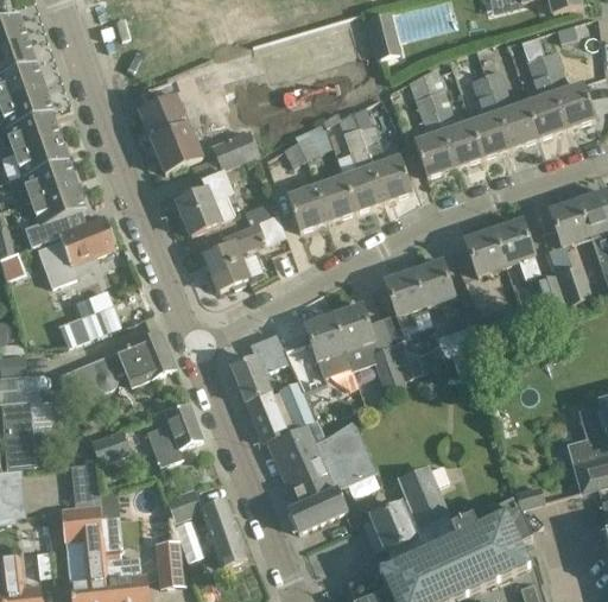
[(105,0),(108,13),(114,12),(127,61),(207,38),(195,0),(105,0)]
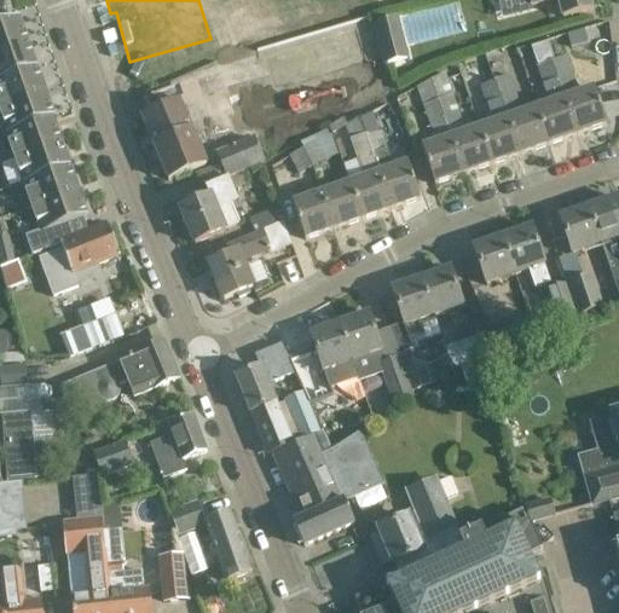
[(593,5),(591,0),(530,0),(530,1),(534,0),(559,0),(562,12),(593,5)]
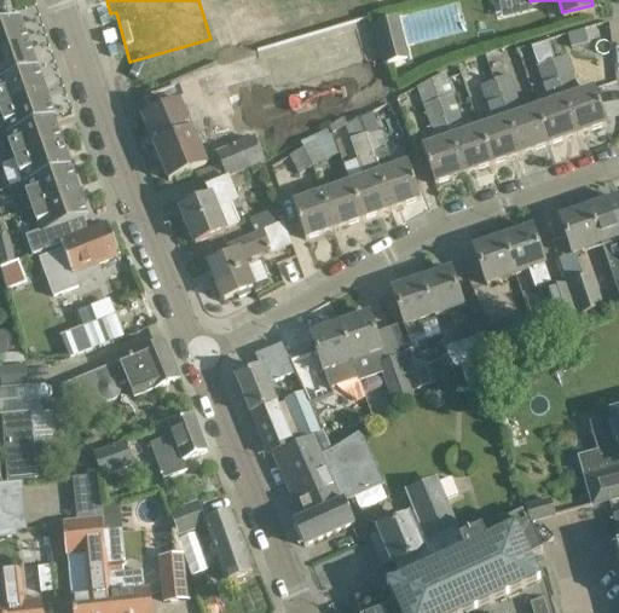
[(0,47),(28,38),(18,12),(0,18),(0,47)]
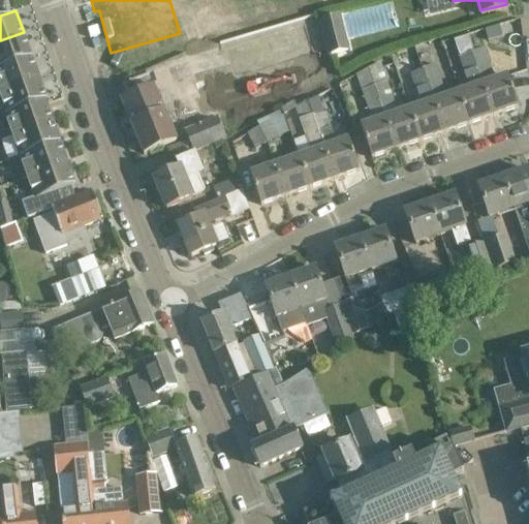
[(340,11),(318,17),(328,51),(349,45),(340,11)]
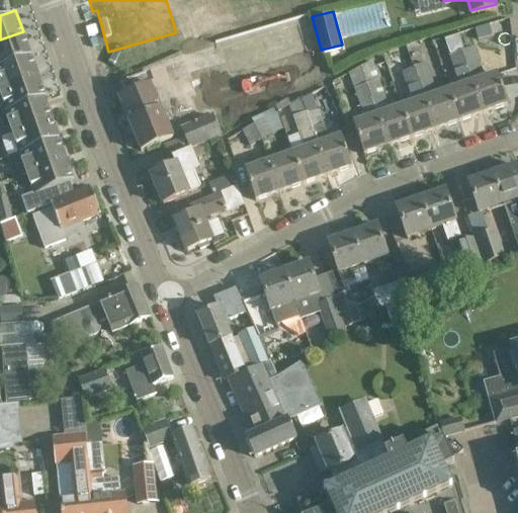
[(257,76),(244,30),(183,48),(196,94),(257,76)]
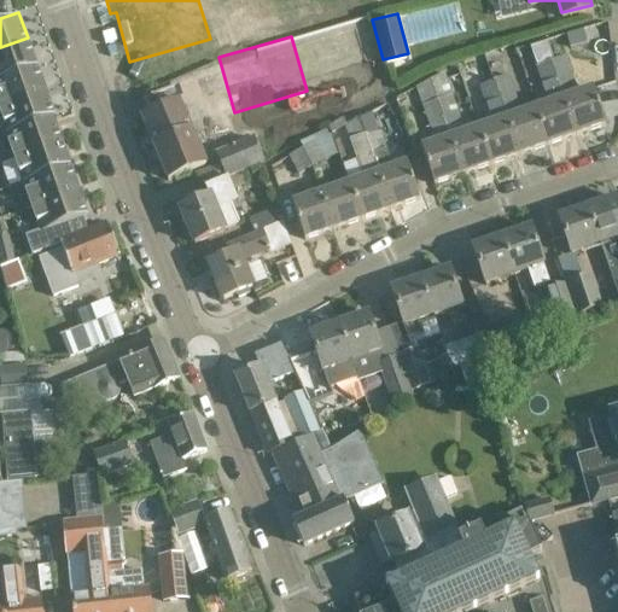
[(0,47),(0,75),(36,63),(28,38),(0,47)]
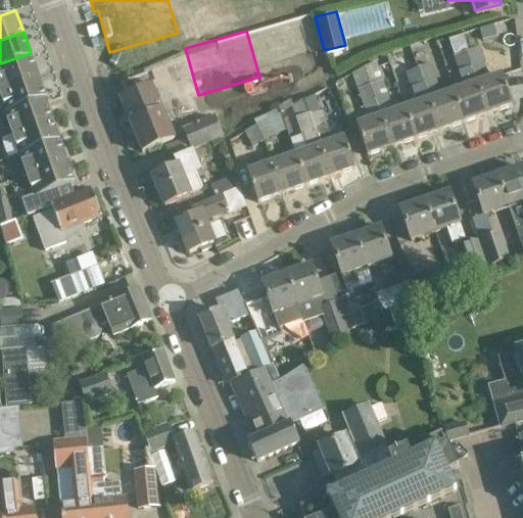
[(490,75),(479,43),(466,48),(487,110),(512,101),(502,71),(490,75)]
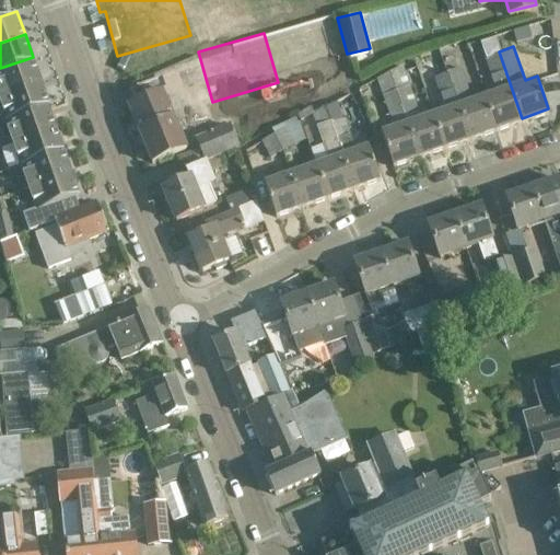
[(498,90),(485,94),(497,127),(522,118),(499,51),(486,56),(498,90)]
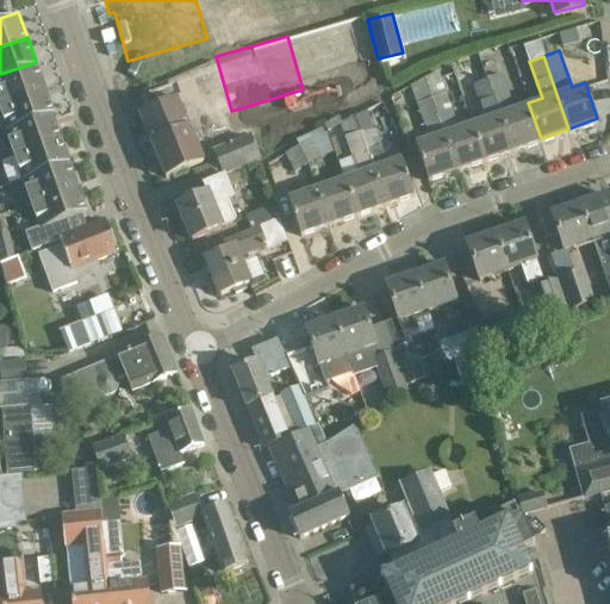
[(0,74),(0,101),(44,86),(36,62),(0,74)]
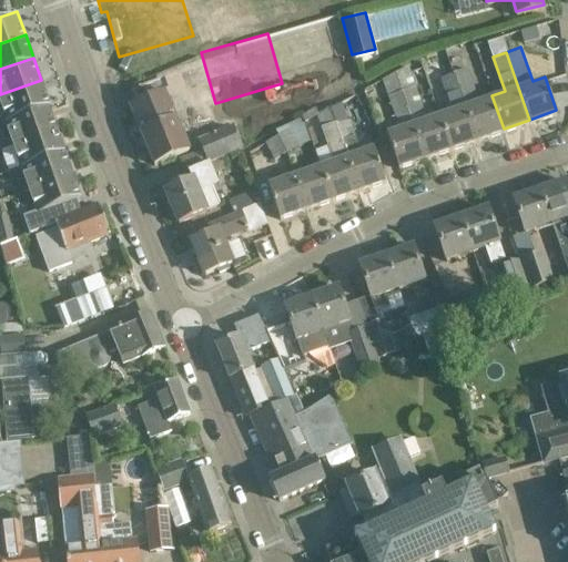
[(439,113),(427,118),(408,63),(395,69),(425,155),(452,146),(439,113)]
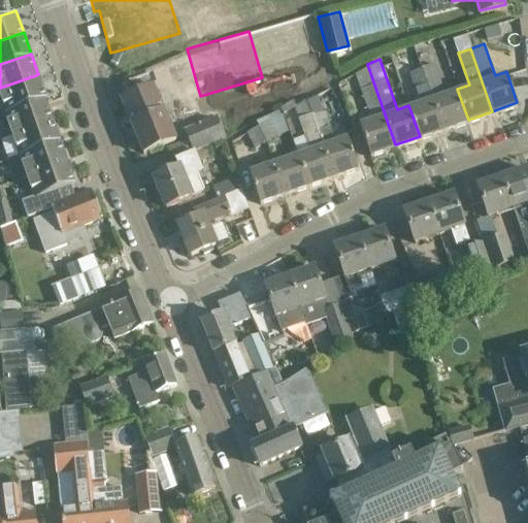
[(457,89),(444,93),(433,60),(422,64),(443,128),(468,120),(457,89)]
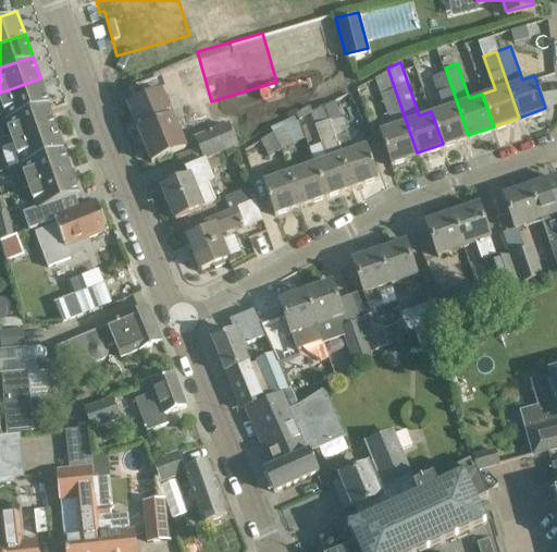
[(391,162),(417,152),(387,68),(375,74),(393,124),(380,129),(391,162)]
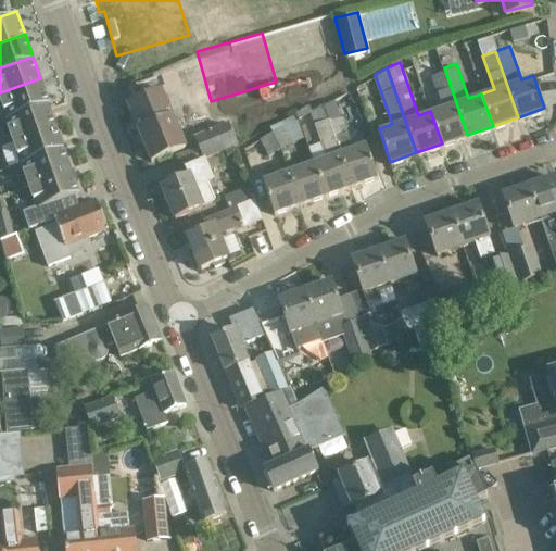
[(442,143),(467,135),(444,67),(443,69),(431,72),(431,73),(443,107),(430,111),(442,143)]
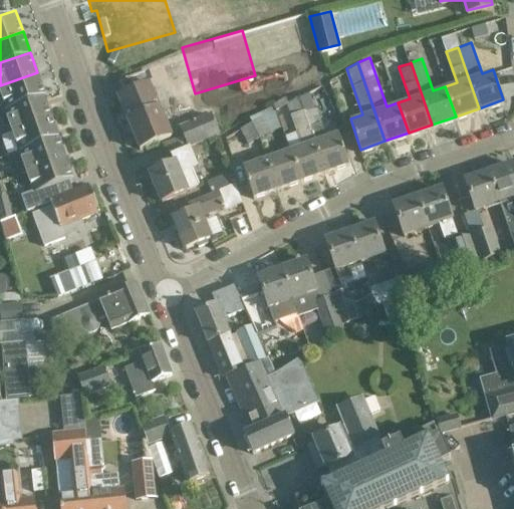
[(4,106),(4,107),(44,92),(37,72),(0,85),(0,91),(5,106),(4,106)]
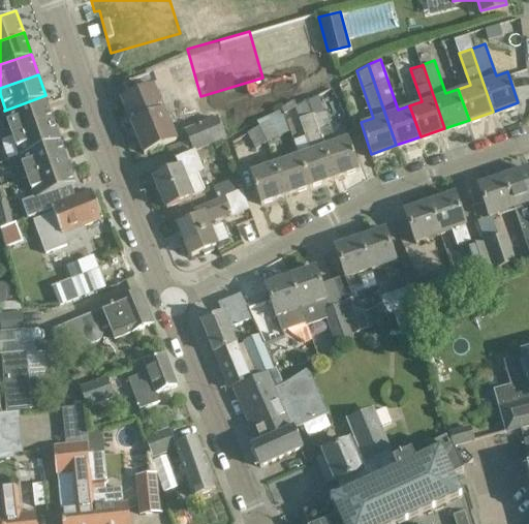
[(132,123),(164,110),(164,106),(163,108),(153,83),(121,95),(132,123)]
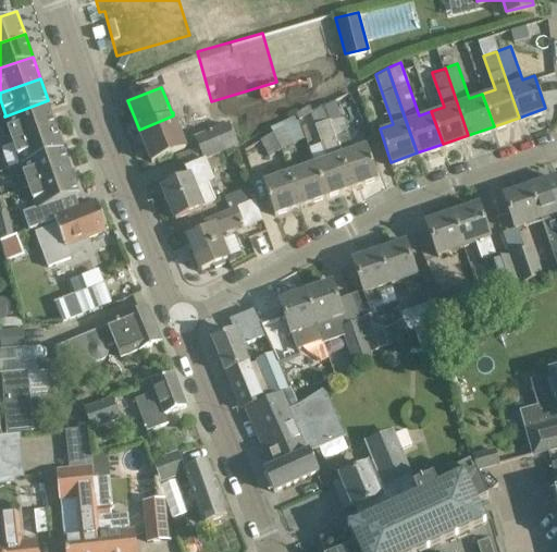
[(12,138),(54,123),(47,102),(49,101),(48,100),(4,117),(12,138)]
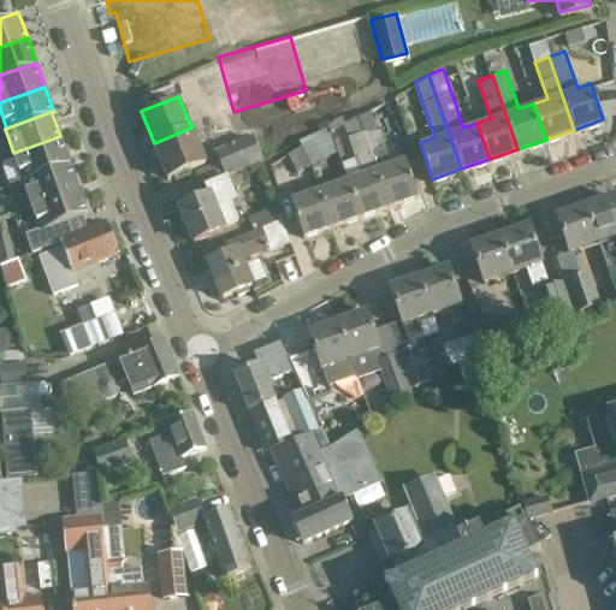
[(362,173),(348,178),(360,214),(389,203),(363,130),(362,130),(356,113),(343,120),(362,173)]
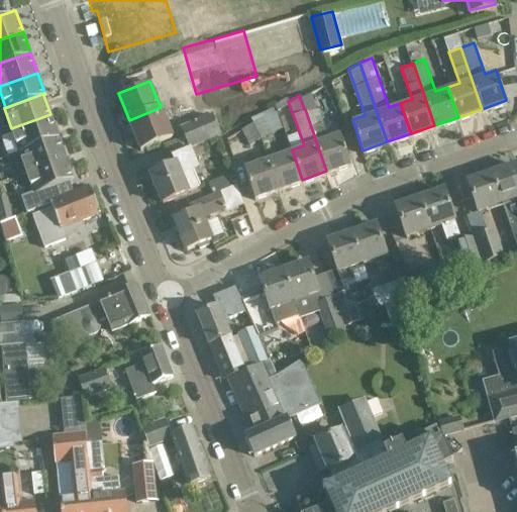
[(340,132),(328,136),(317,105),(305,109),(326,171),(350,163),(340,132)]
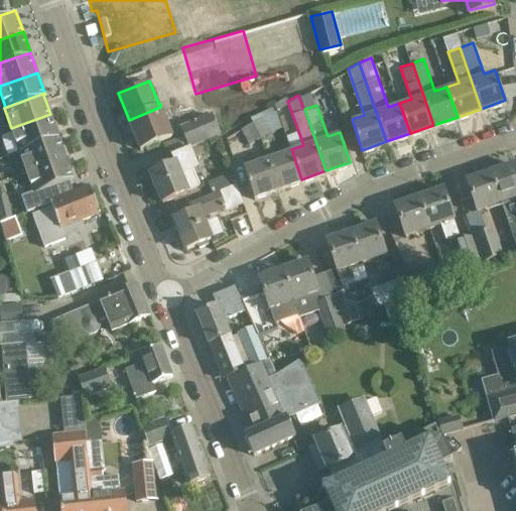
[(171,133),(160,107),(129,120),(140,146),(171,133)]
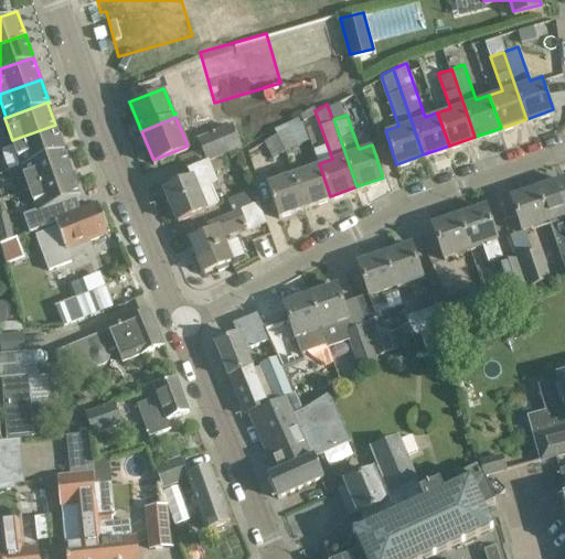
[(184,169),(208,159),(241,144),(231,121),(196,136),(201,146),(179,154),(184,169)]
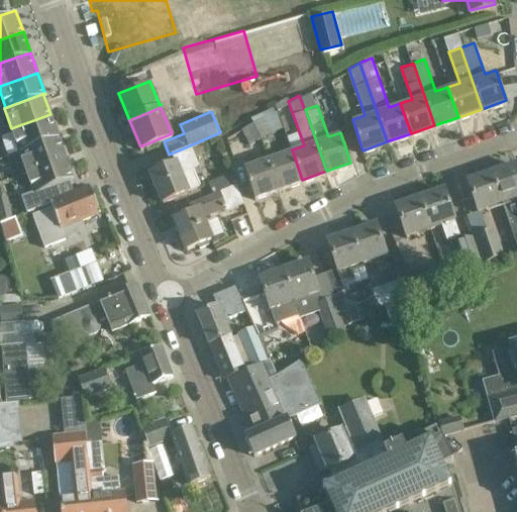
[(18,149),(58,135),(50,114),(11,128),(18,149)]
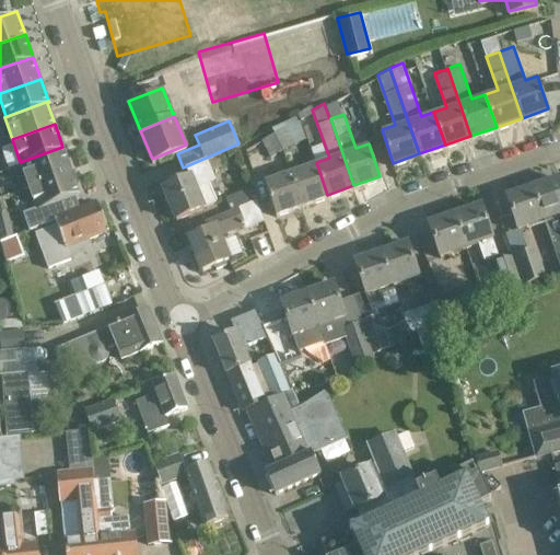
[(273,130),(282,147),(294,140),(287,124),(273,130)]
